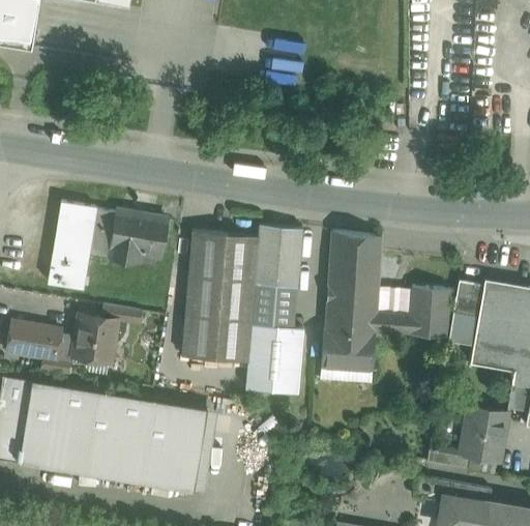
[(0,0),(0,47),(31,52),(38,0),(0,0)]
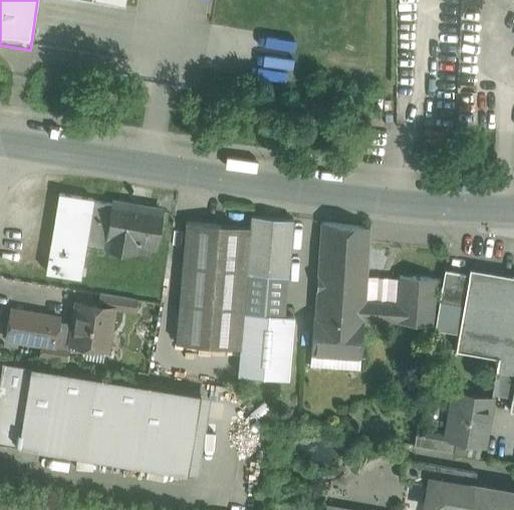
[(125,0),(64,0),(124,10),(125,0)]
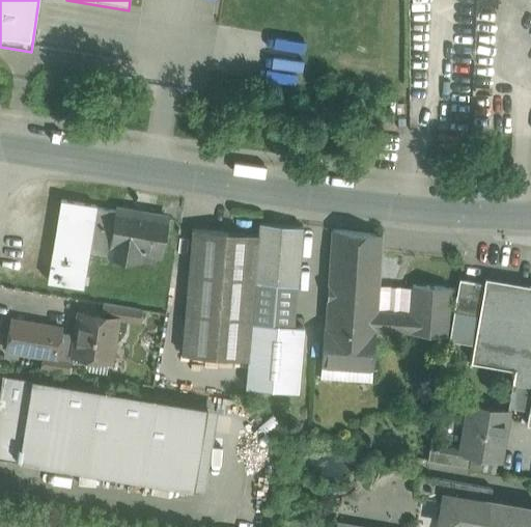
[(530,0),(508,0),(530,15),(530,0)]
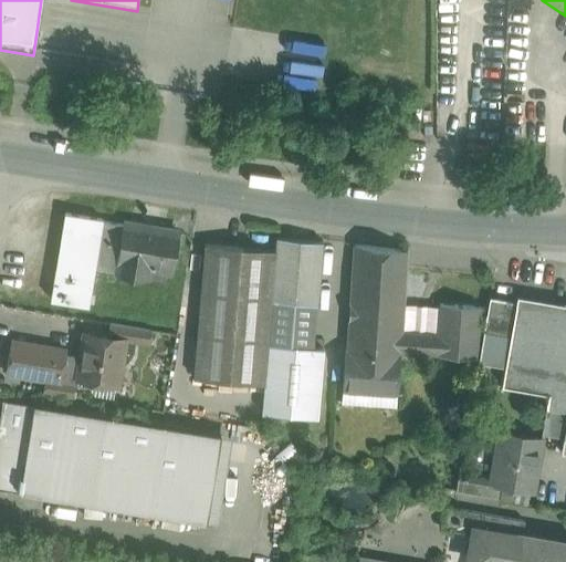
[(103,224),(65,218),(51,304),(88,311),(94,274),(102,226),(103,224)]
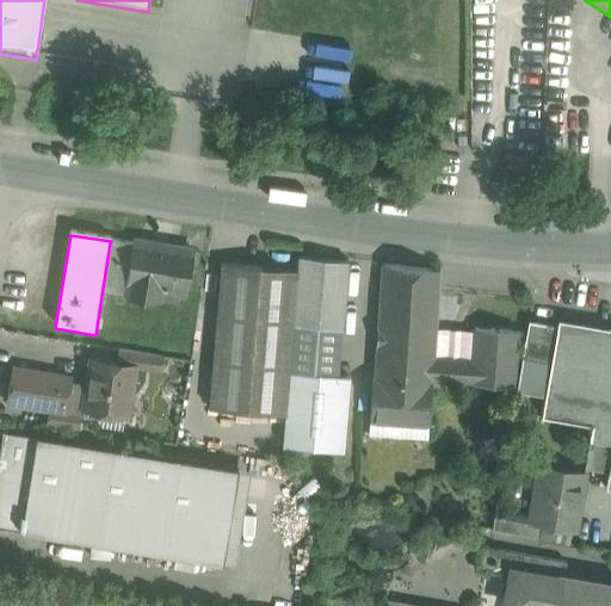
[(134,247),(110,243),(102,296),(125,301),(134,247)]
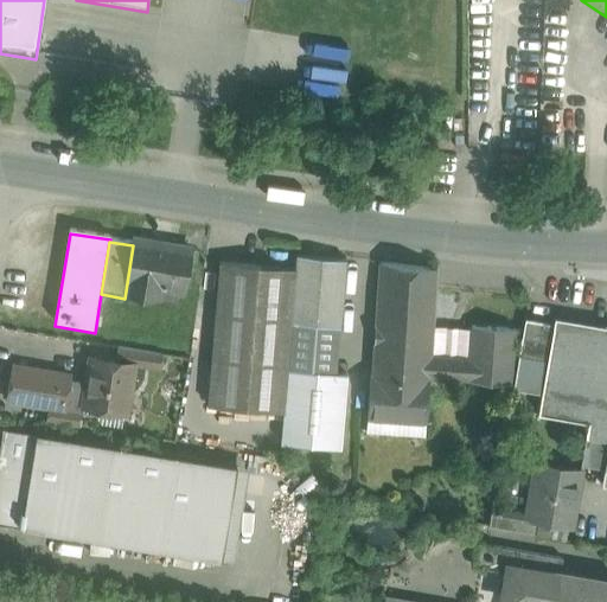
[(191,254),(133,244),(133,245),(125,299),(149,302),(151,290),(184,296),(191,254)]
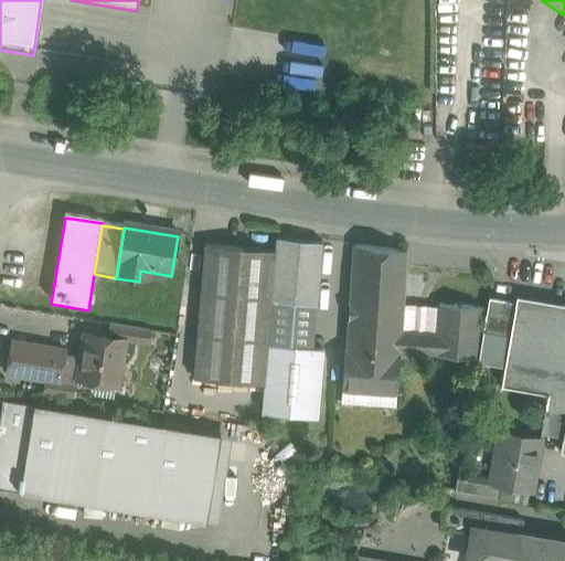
[(321,246),(276,242),(272,304),(317,308),(321,246)]
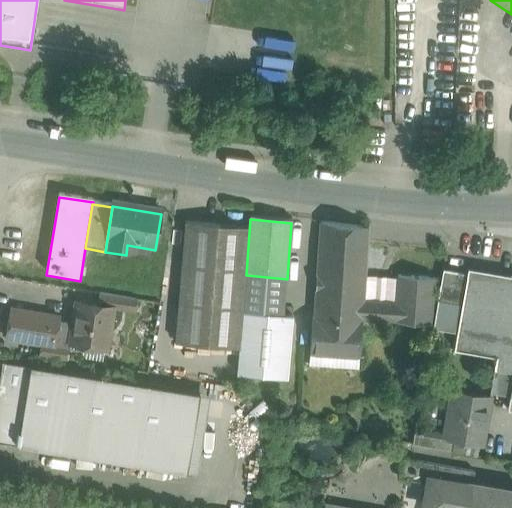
[(249,230),(185,225),(175,346),(239,352),(249,230)]
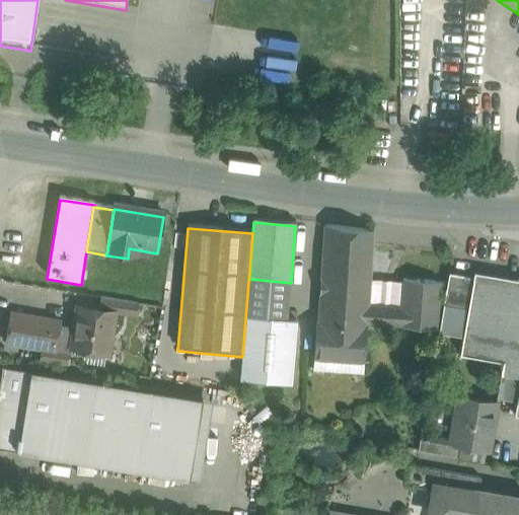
[(402,289),(370,287),(373,234),(324,228),(318,324),(367,327),(366,336),(374,337),(375,327),(437,333),(440,286),(403,283),(402,289)]
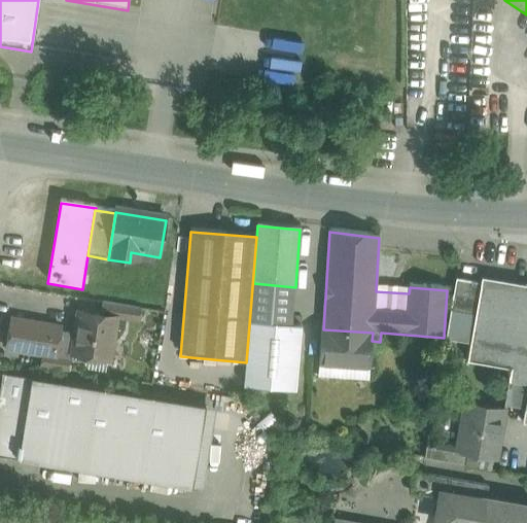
[(481,285),(456,281),(450,314),(475,318),(481,285)]
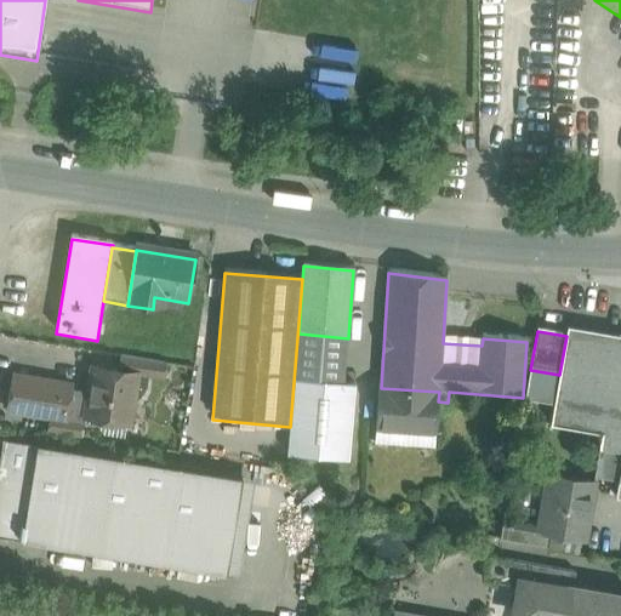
[(620,341),(567,332),(567,336),(559,375),(550,428),(602,437),(594,480),(617,485),(620,466),(620,341)]
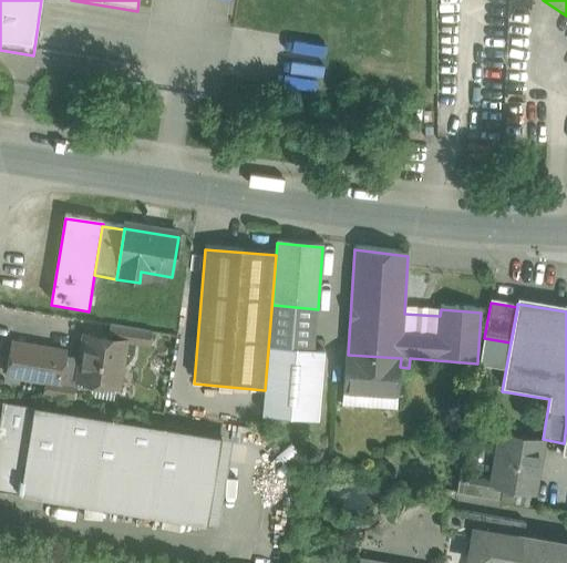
[(124,345),(84,338),(78,382),(117,389),(124,345)]
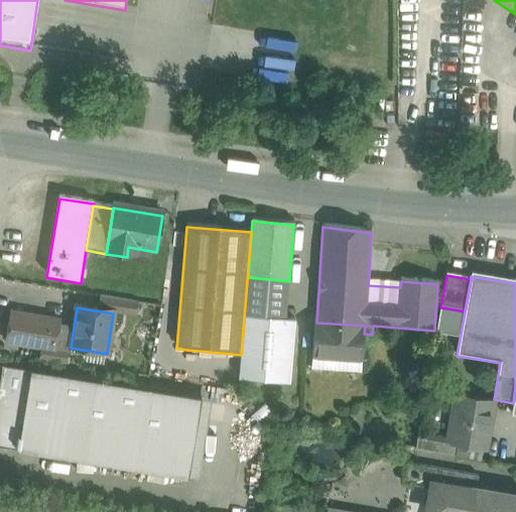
[(11,315),(7,345),(54,352),(59,323),(11,315)]
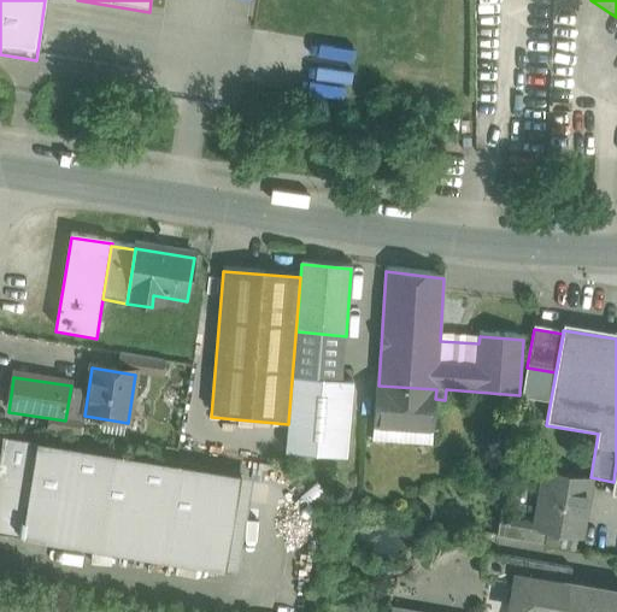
[(340,388),(304,386),(301,417),(338,421),(340,388)]
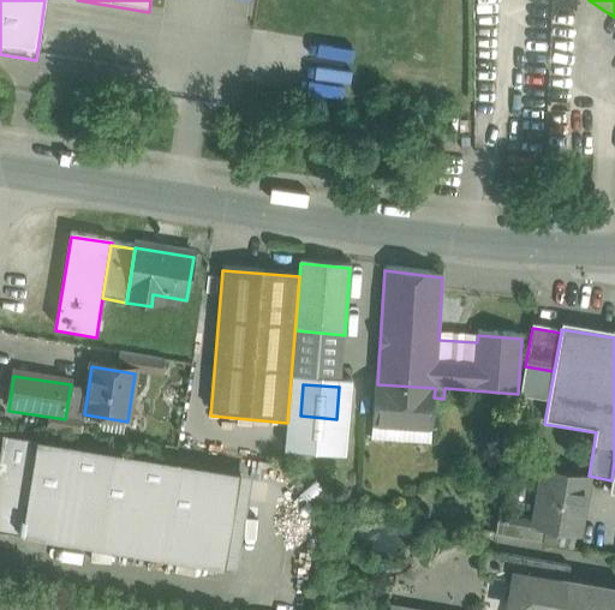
[(377,384),(376,384),(372,430),(431,434),(434,398),(435,388),(377,384)]
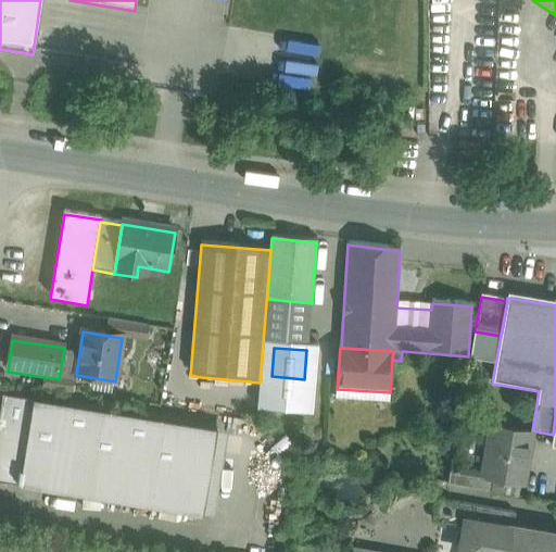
[(33,402),(2,397),(0,410),(0,485),(19,488),(33,402)]
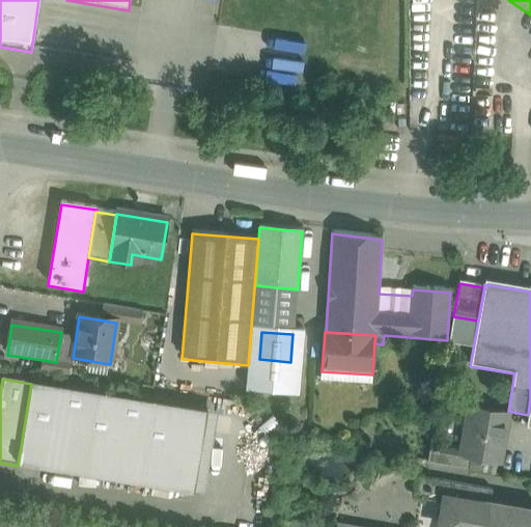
[(207,412),(31,384),(18,466),(194,495),(207,412)]
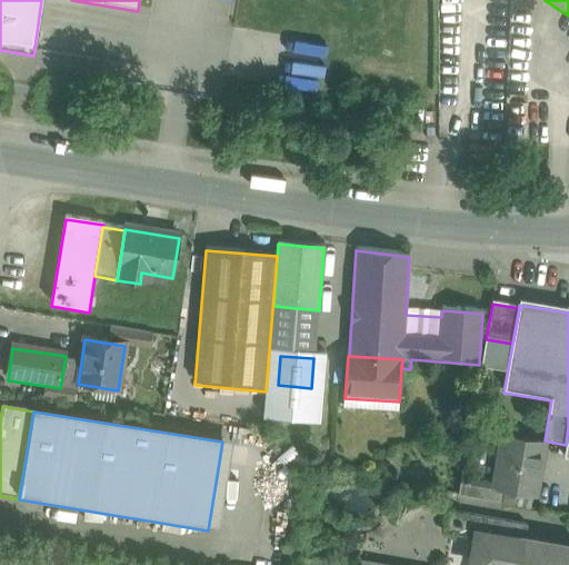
[(545,446),(502,438),(493,488),(493,491),(533,497),(536,498),(545,446)]
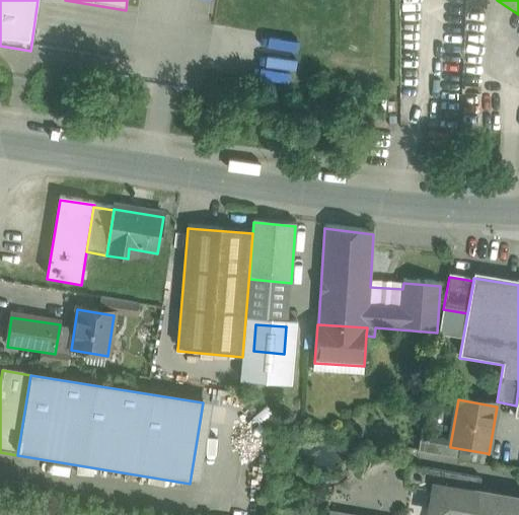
[(450,447),(450,445),(424,441),(421,455),(485,465),(487,453),(450,447)]
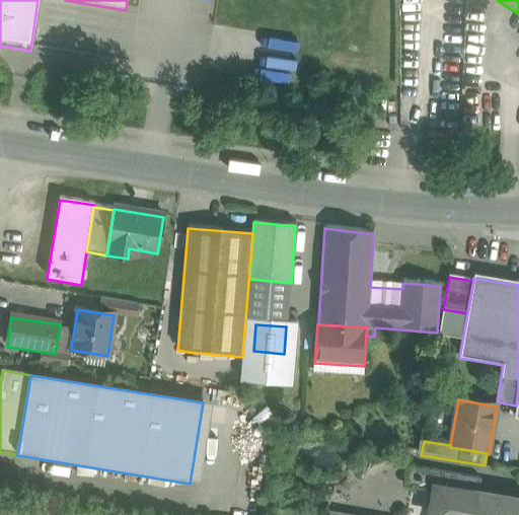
[(480,482),(413,469),(410,485),(438,490),(477,496),(480,482)]
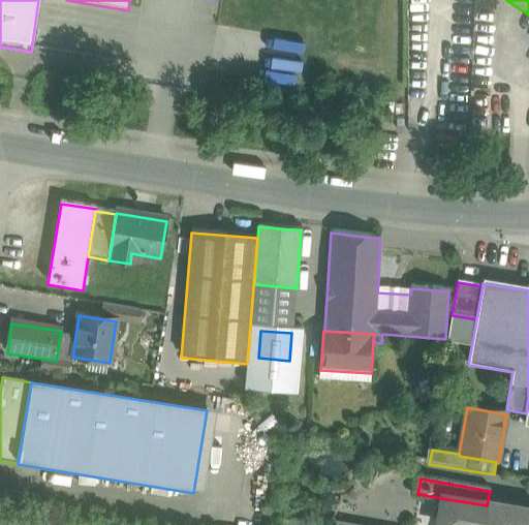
[(528,524),(528,512),(487,505),(446,499),(442,524),(528,524)]
